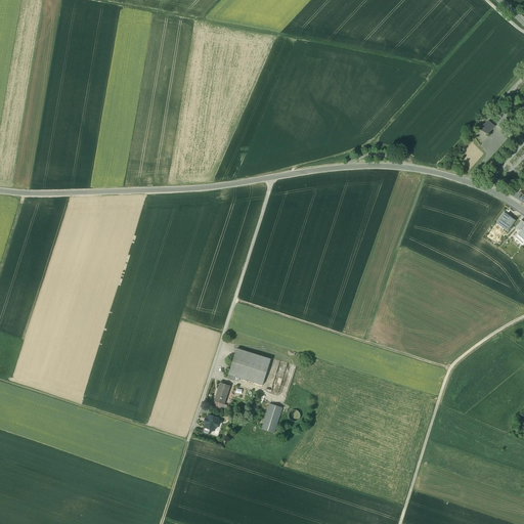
[(488,134),(495,126),(489,122),(479,128),(488,134)]
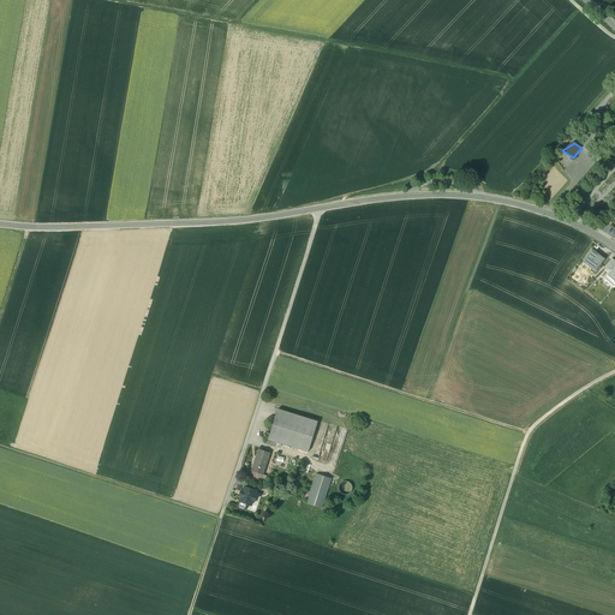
[(596,272),(604,260),(591,250),(583,262),(596,272)]
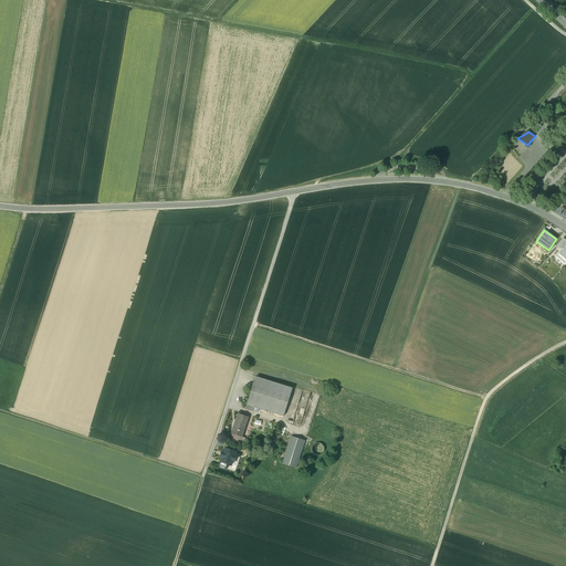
[(565,245),(562,250),(556,257),(565,264),(565,262),(565,245)]
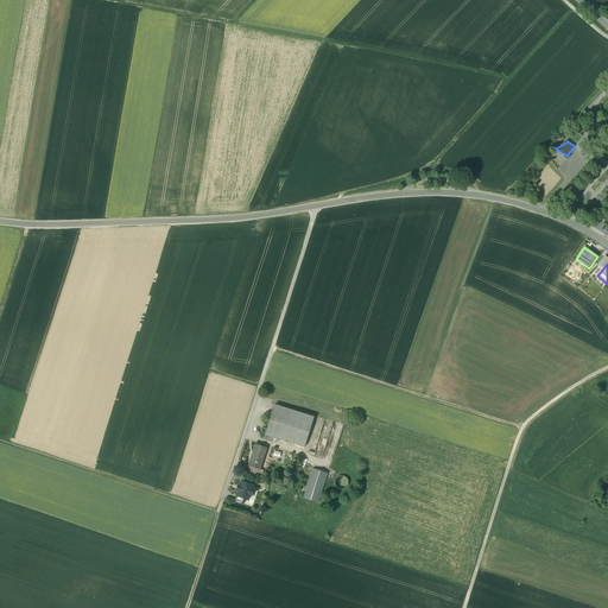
[(315,417),(274,405),(265,435),(264,439),(270,441),(271,436),(305,447),(315,417)]
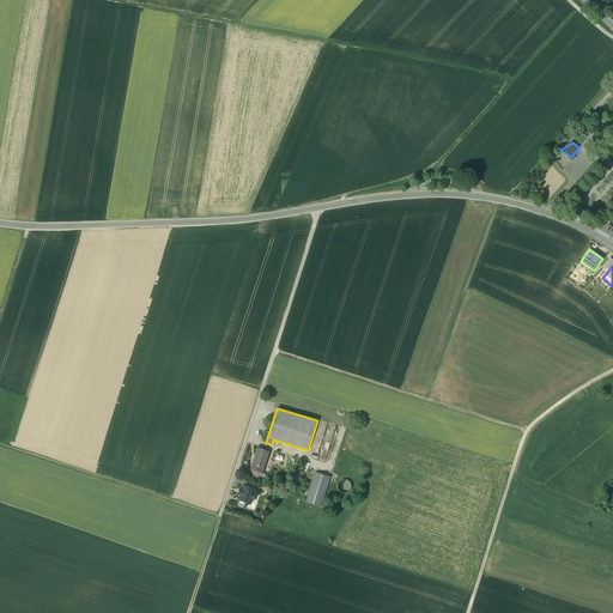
[(269,451),(258,448),(250,469),(256,472),(262,473),(263,468),(269,451)]
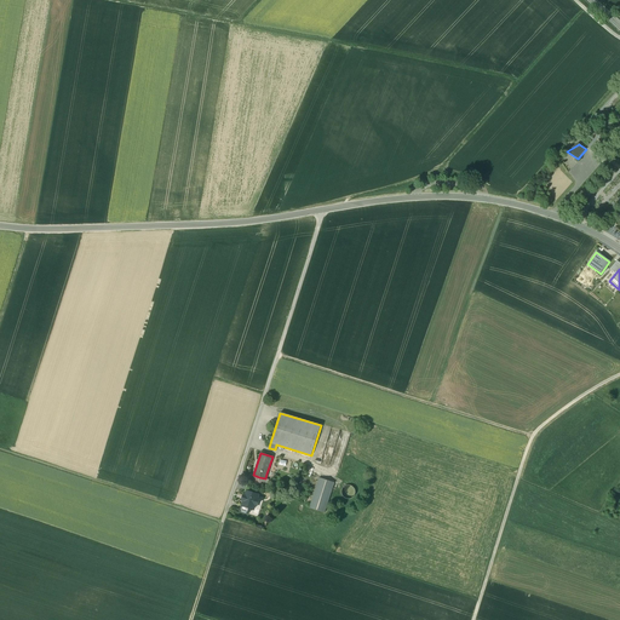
[(334,483),(320,478),(310,507),(325,512),(334,483)]
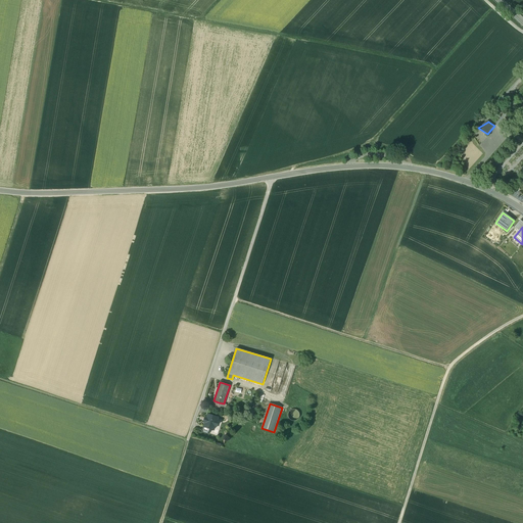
[(299,418),(299,415),(299,413),(298,411),(296,410),(294,410),(292,410),(290,411),(289,413),(288,415),(289,418),(290,419),(292,421),(294,421),(296,421),(298,419),(299,418)]
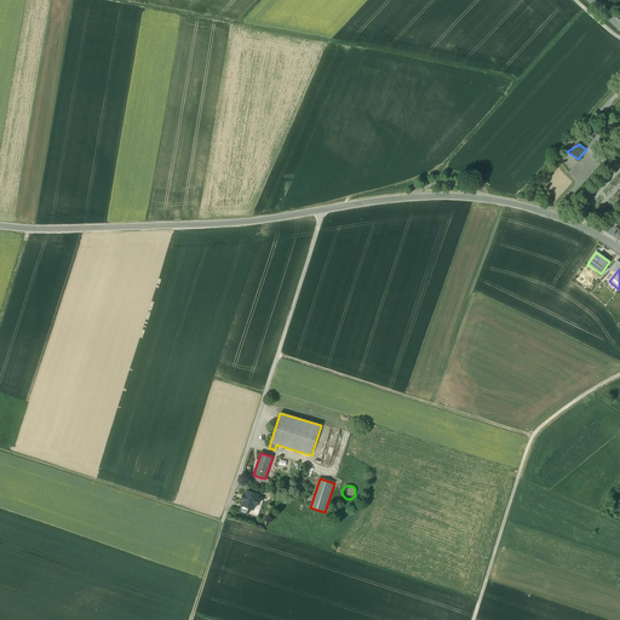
[(258,495),(247,492),(242,505),(242,506),(250,509),(253,510),(256,505),(257,505),(259,500),(257,500),(258,495)]
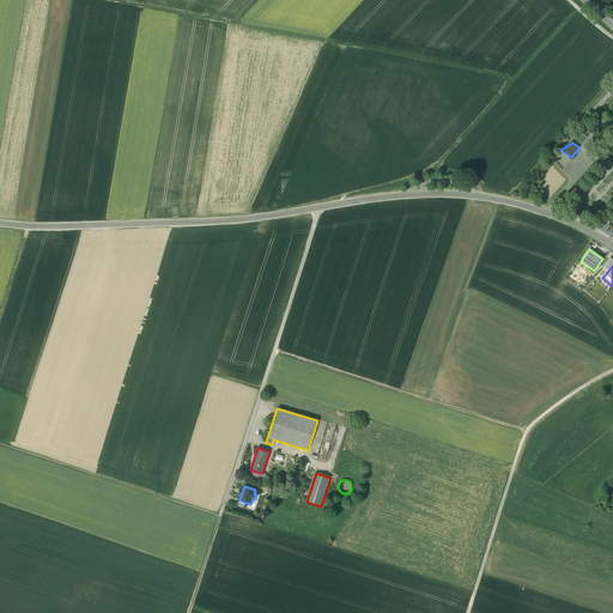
All buildings are outlined.
